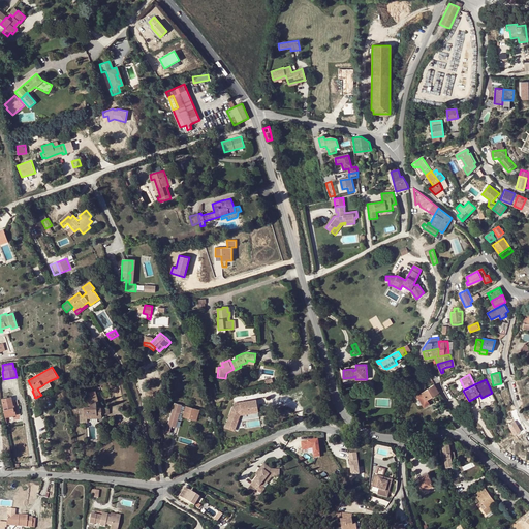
[(51,384),(49,381),(37,389),(38,391),(51,384)]
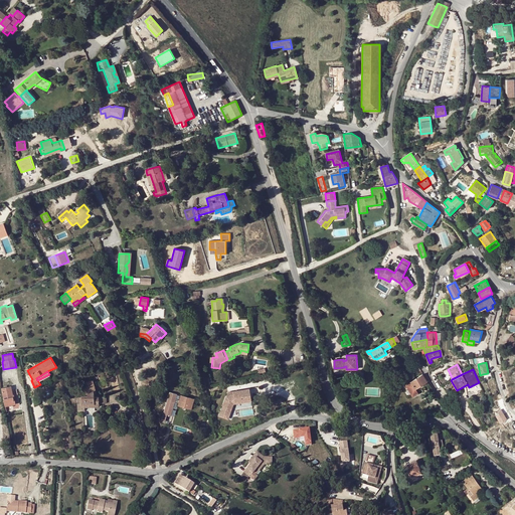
[(417,391),(428,384),(421,374),(405,384),(412,395),(417,392),(417,391)]
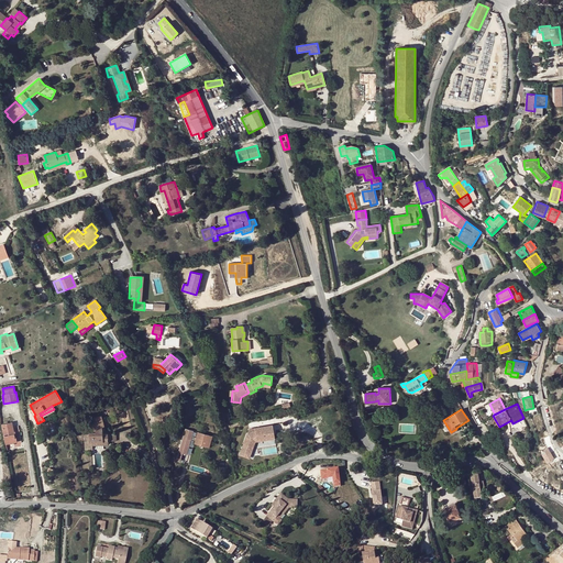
[(102,431),(102,428),(105,427),(101,415),(90,418),(94,429),(95,429),(95,431),(96,431),(96,432),(89,432),(89,434),(89,442),(92,442),(102,442),(102,441),(108,441),(108,434),(102,434),(102,431)]
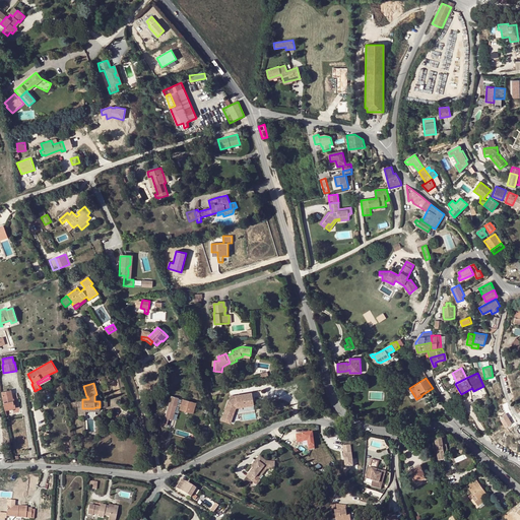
[(13,403),(12,400),(11,390),(2,392),(5,409),(15,407),(14,403),(13,403)]
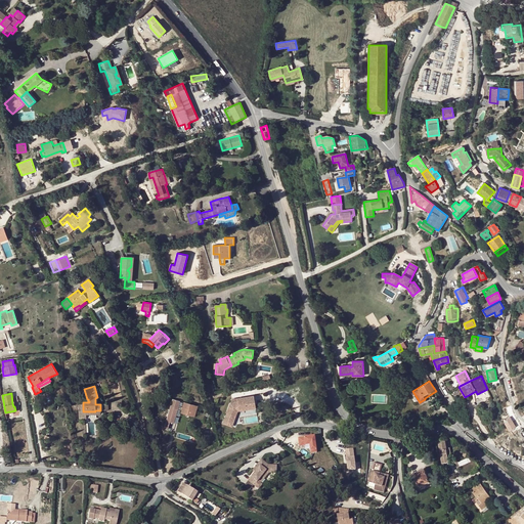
[(254,407),(252,396),(229,399),(221,423),(229,426),(232,417),(226,415),(229,408),(235,410),(254,407)]
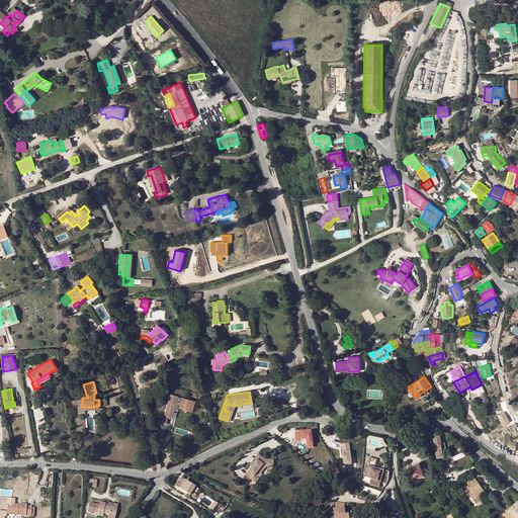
[(192,411),(195,401),(177,396),(176,401),(172,400),(173,395),(166,393),(159,415),(161,415),(161,416),(165,417),(165,416),(167,417),(171,402),(175,403),(174,406),(192,411)]
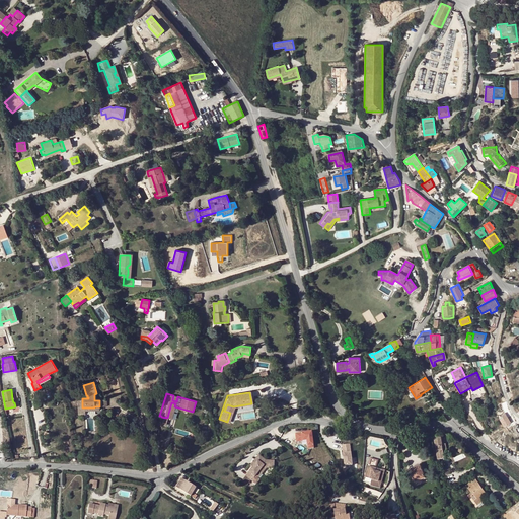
[(82,408),(82,400),(78,400),(78,414),(85,414),(85,411),(99,411),(99,408),(99,406),(94,406),(94,408),(85,408),(82,408)]
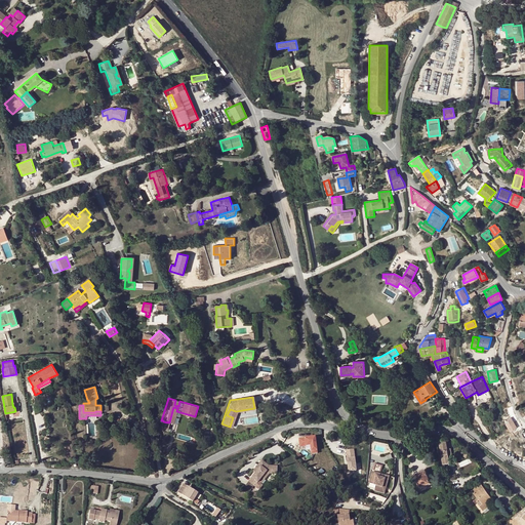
[(233,417),(230,427),(231,427),(236,412),(254,409),(254,408),(236,411),(230,409),(227,415),(233,417)]
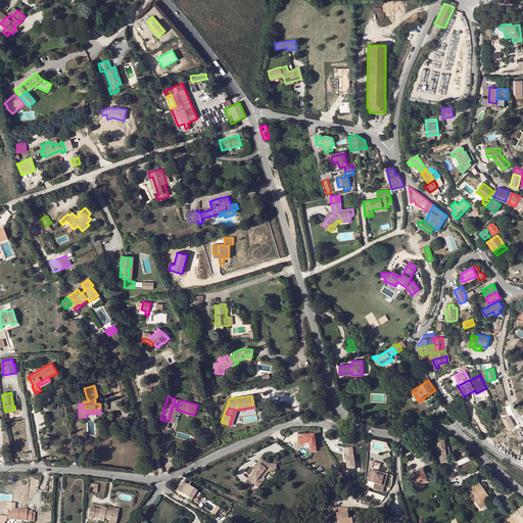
[(507,420),(504,421),(509,429),(515,426),(509,416),(506,418),(507,420)]
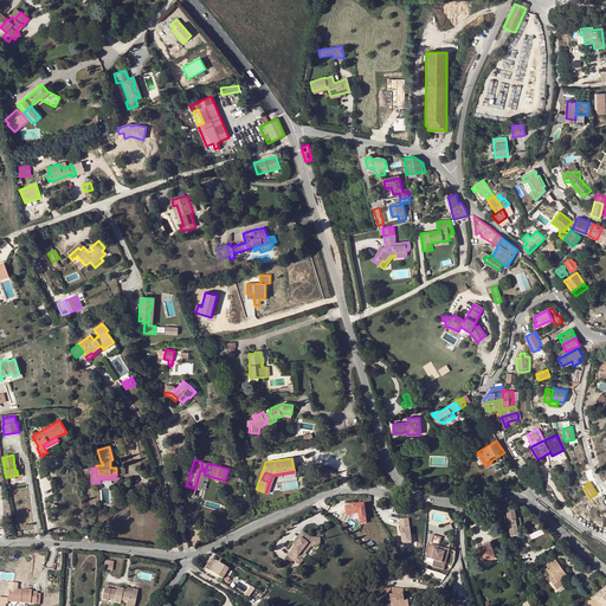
[(188,485),(186,485),(184,494),(193,496),(195,488),(193,487),(193,488),(188,487),(188,485)]
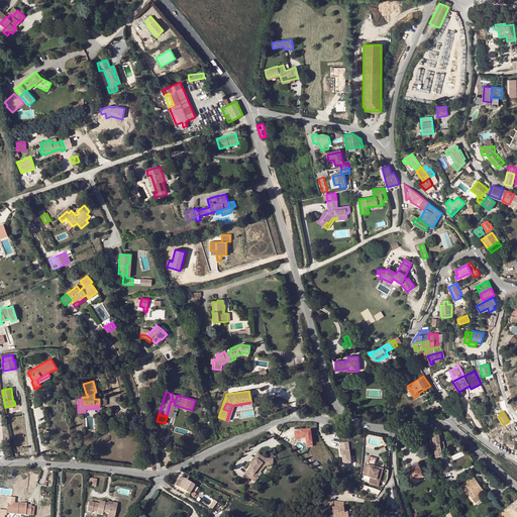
[(310,430),(295,432),(296,440),(306,439),(307,447),(312,446),(310,430)]
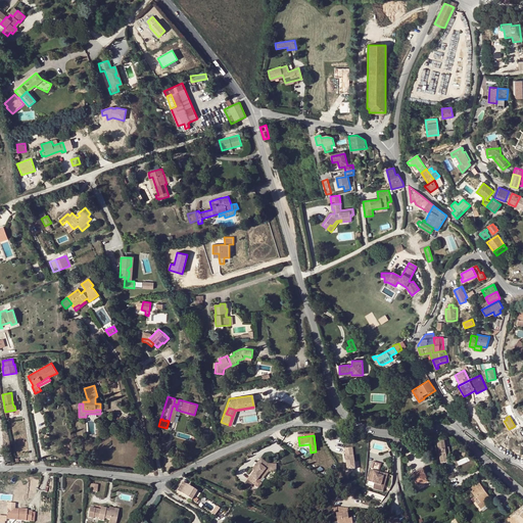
[(444,437),(436,439),(440,462),(448,460),(447,455),(449,455),(448,446),(446,446),(444,437)]
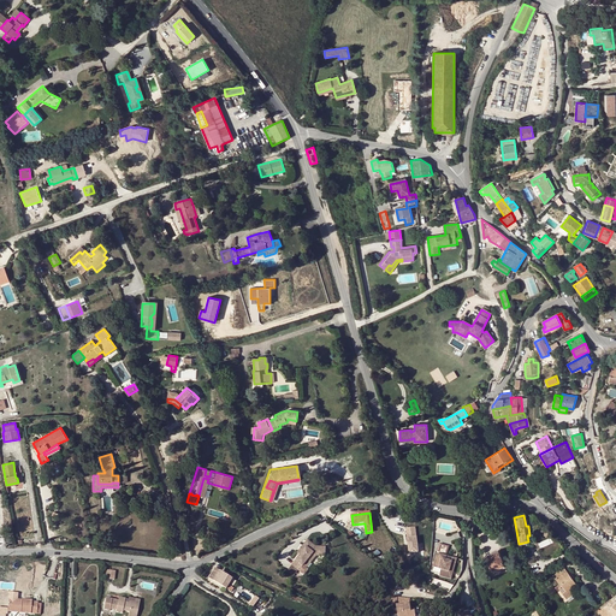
[(409,554),(418,552),(415,528),(406,528),(409,554)]
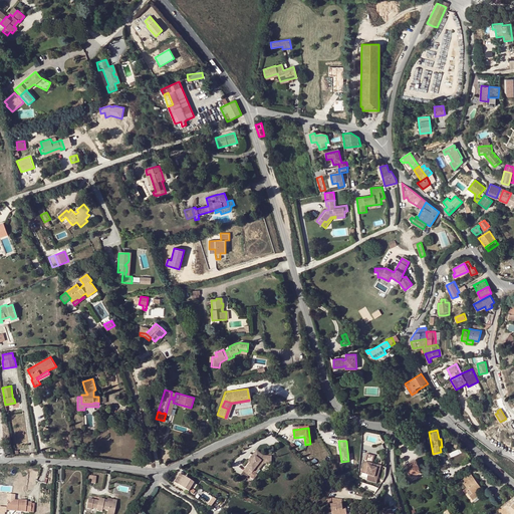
[(238,469),(242,475),(246,472),(251,468),(253,471),(260,466),(266,467),(267,460),(259,458),(254,452),(244,459),(247,462),(238,469)]
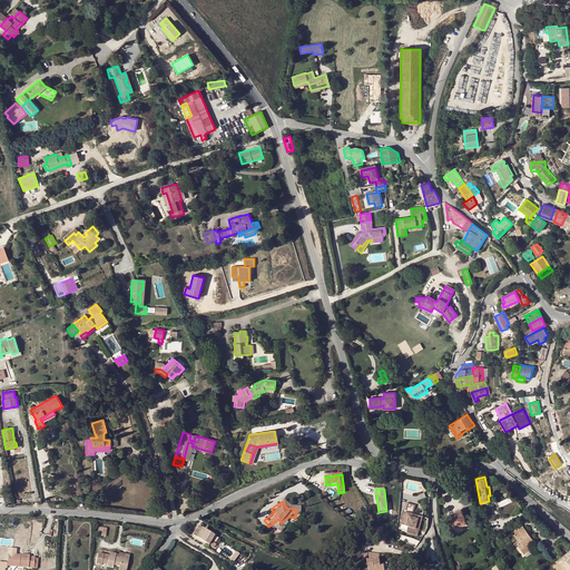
[(406,503),(404,512),(413,514),(415,505),(406,503)]
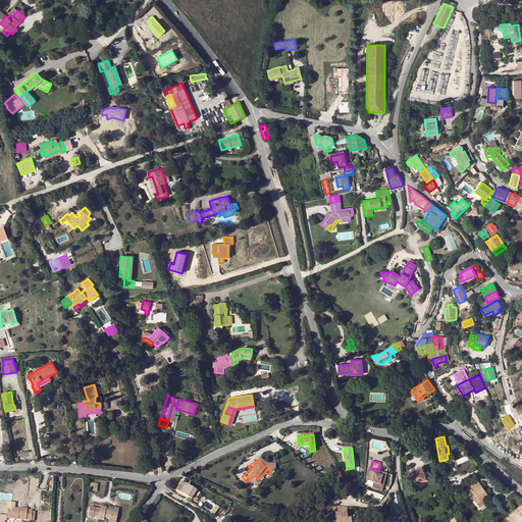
[(411,471),(415,483),(426,479),(422,467),(411,471)]
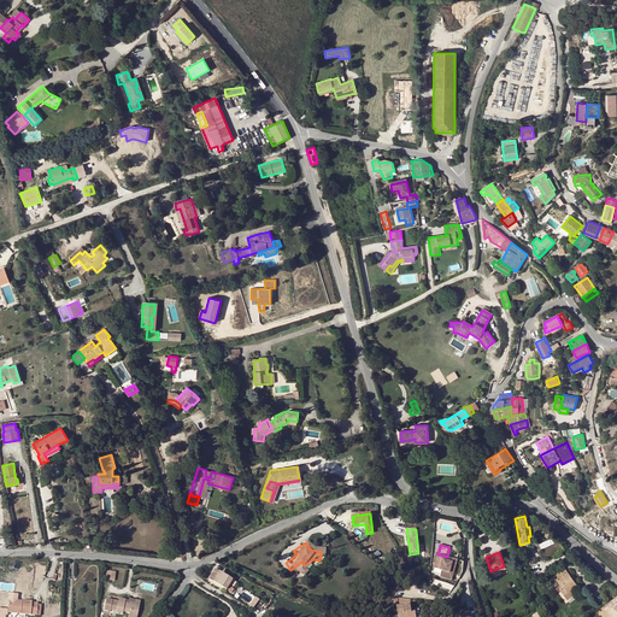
[(447,557),(438,554),(432,575),(438,577),(439,573),(446,575),(450,565),(446,564),(447,558),(447,557)]
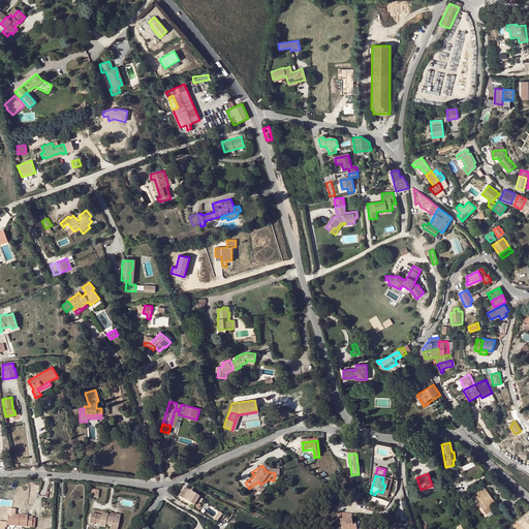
[(249,489),(245,483),(240,487),(244,492),(249,489)]
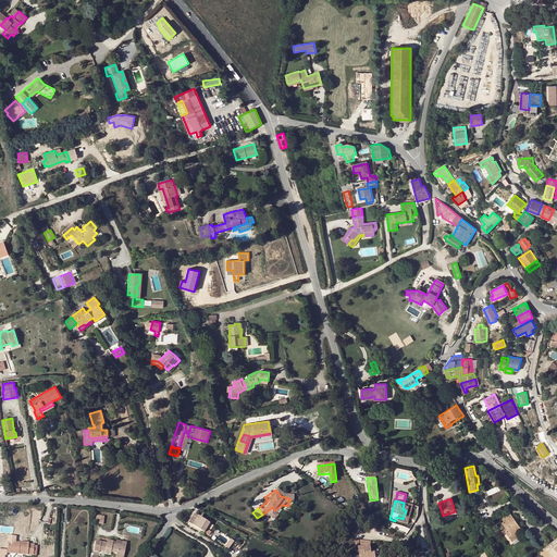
[(509,512),(499,519),(505,527),(506,527),(506,528),(511,534),(508,536),(511,541),(512,541),(515,544),(521,539),(519,535),(520,535),(517,531),(521,528),(509,512)]
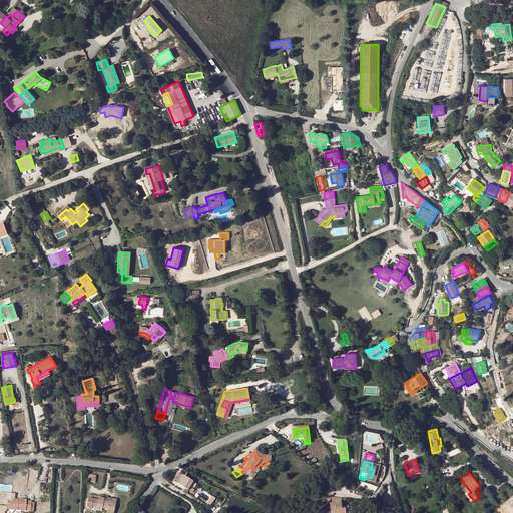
[(179,473),(174,481),(188,490),(193,482),(179,473)]
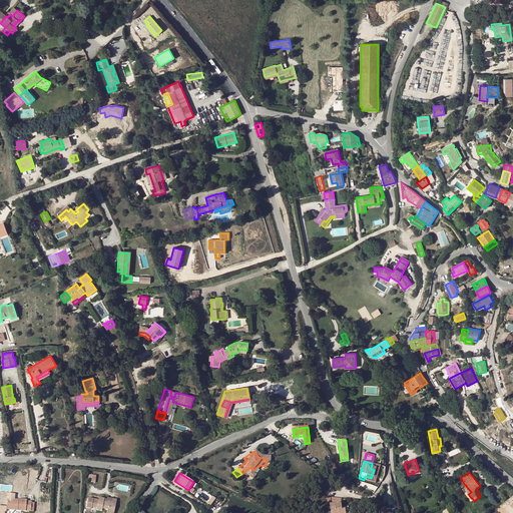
[(96,476),(89,475),(88,482),(95,483),(96,476)]
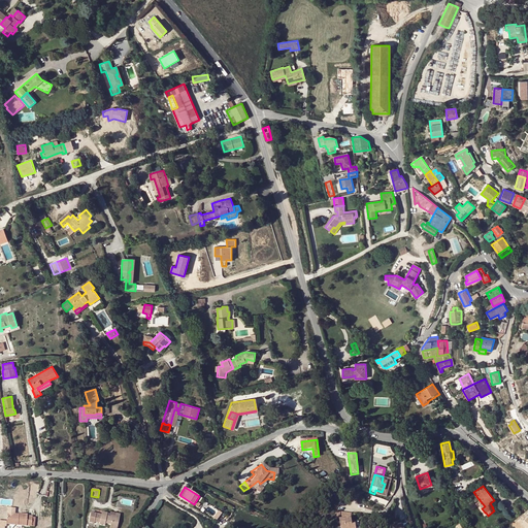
[(217,521),(223,514),(220,510),(213,518),(217,521)]
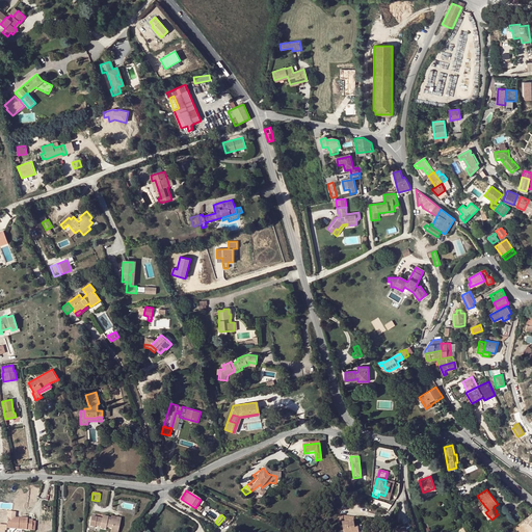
[(338,524),(342,524),(343,531),(358,531),(357,525),(354,526),(353,522),(354,516),(339,514),(338,524)]
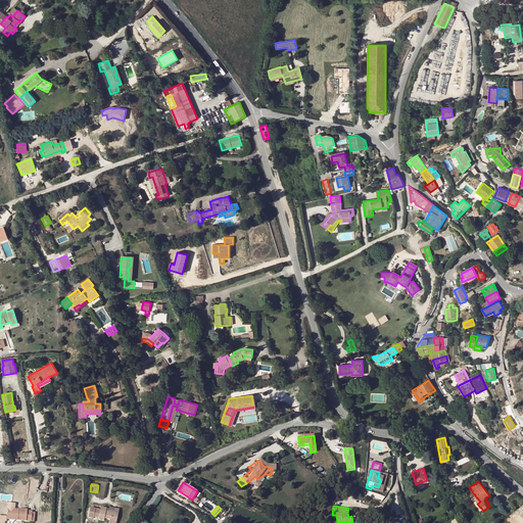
[(104,519),(106,511),(106,509),(101,508),(100,510),(90,508),(88,516),(99,518),(98,520),(104,521),(104,519)]
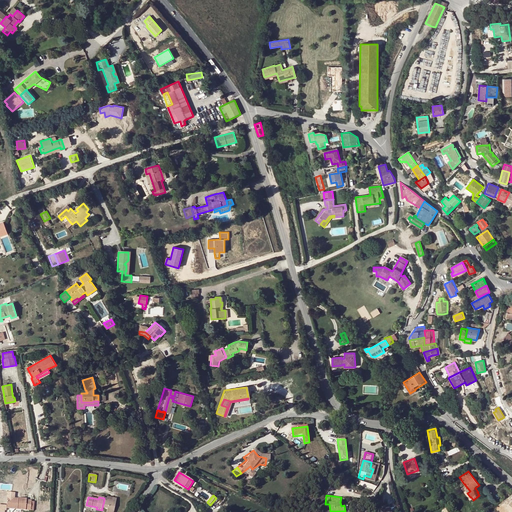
[(7,498),(6,508),(12,509),(31,511),(31,502),(31,501),(26,500),(27,499),(18,498),(18,499),(18,500),(14,499),(14,498),(7,498)]
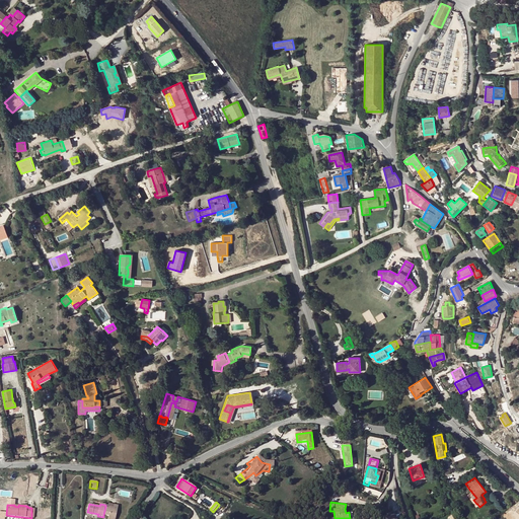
[(117,510),(108,508),(105,507),(103,515),(109,516),(108,518),(116,518),(117,510)]
